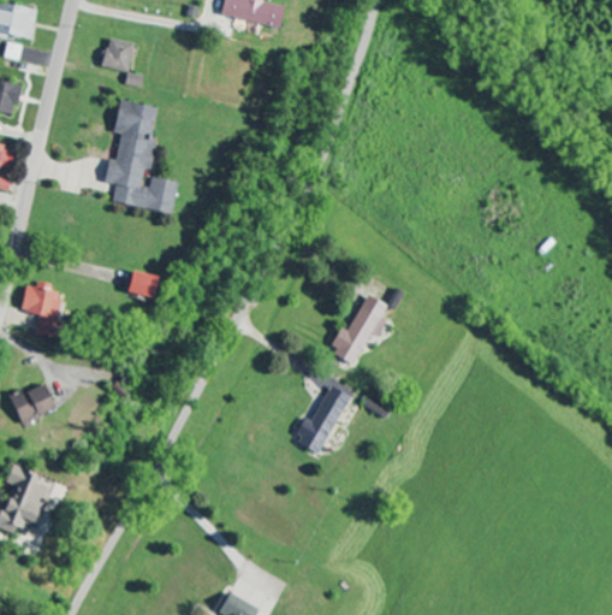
[(281,29),(285,7),(248,0),(225,0),(221,18),(281,29)]
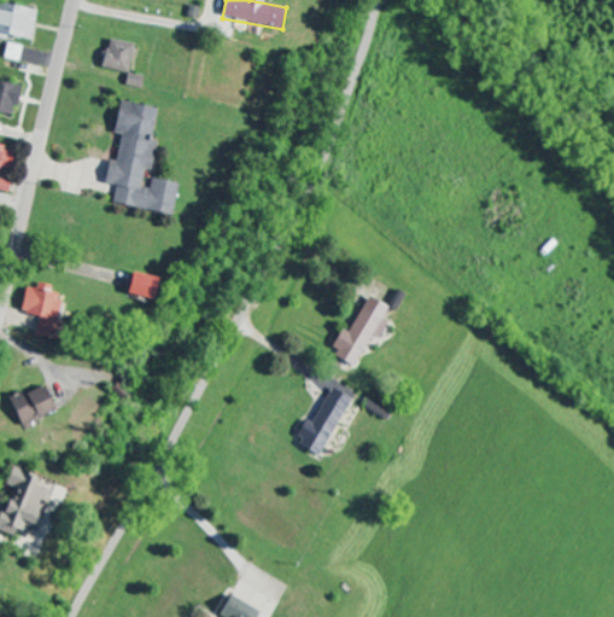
[(0,35),(33,41),(37,9),(0,3),(0,35)]
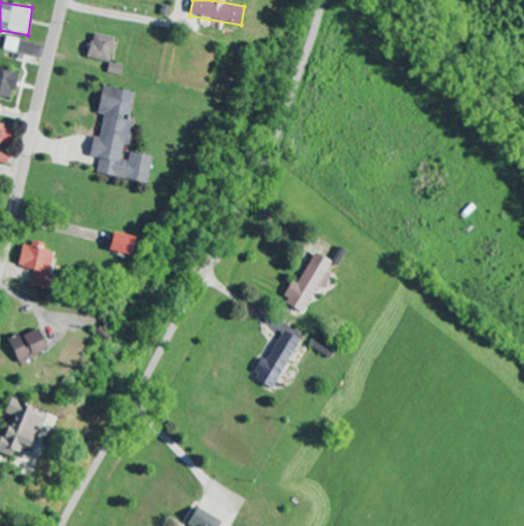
[(89,59),(112,61),(115,36),(92,33),(89,59)]
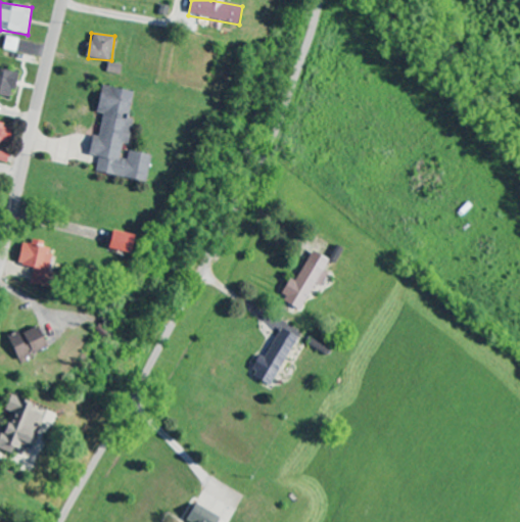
[(20,39),(7,36),(4,49),(17,52),(20,39)]
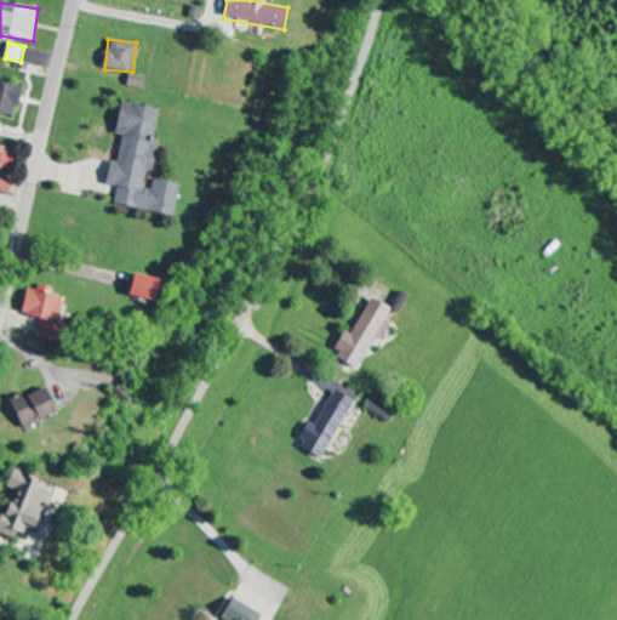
[(130,86),(144,86),(144,75),(130,74),(130,86)]
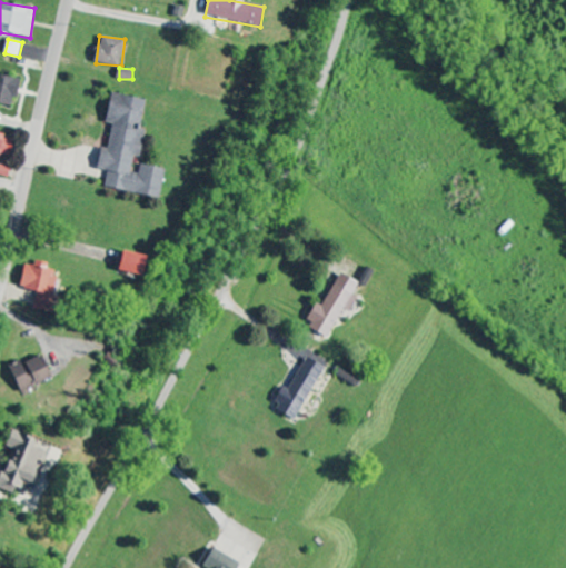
[(16,77),(0,75),(0,102),(12,105),(16,77)]
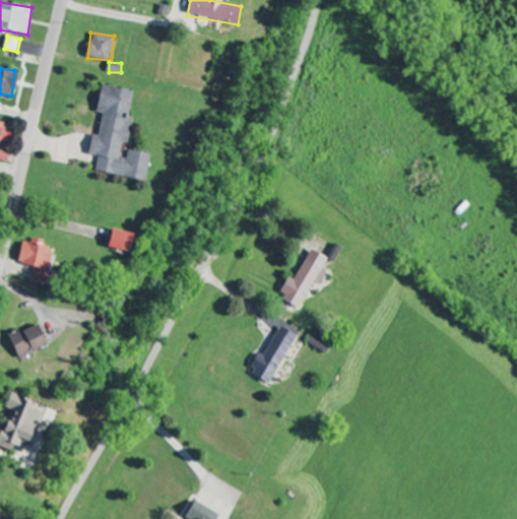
[(146,180),(150,153),(128,149),(127,158),(119,156),(122,141),(128,143),(133,118),(128,117),(133,90),(100,84),(94,111),(103,113),(99,135),(91,134),(87,153),(99,155),(97,171),(146,180)]
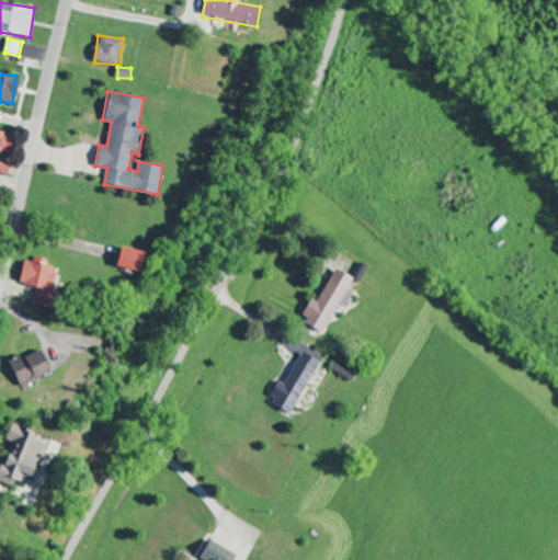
[(0,171),(8,173),(10,163),(0,161),(0,151),(9,153),(12,134),(0,132),(0,171)]
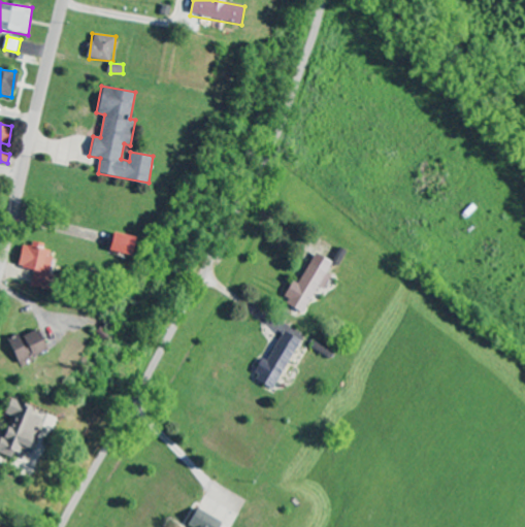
[(108,252),(130,254),(132,234),(110,233),(108,252)]
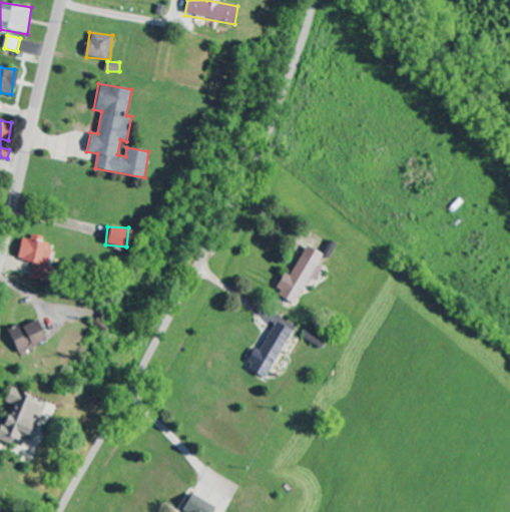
[(16,258),(35,264),(30,278),(41,281),(53,244),(44,241),(45,237),(32,233),(30,239),(23,237),(16,258)]
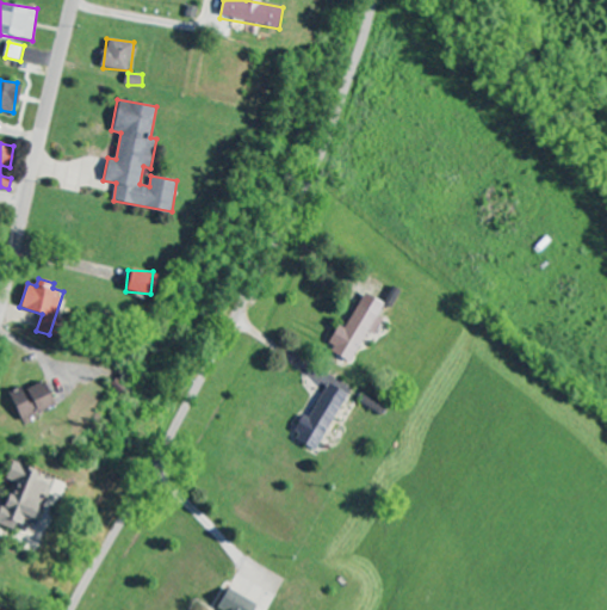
[(348,328),(340,325),(329,351),(353,362),(367,331),(377,334),(384,318),(379,315),(385,302),(364,293),(348,328)]
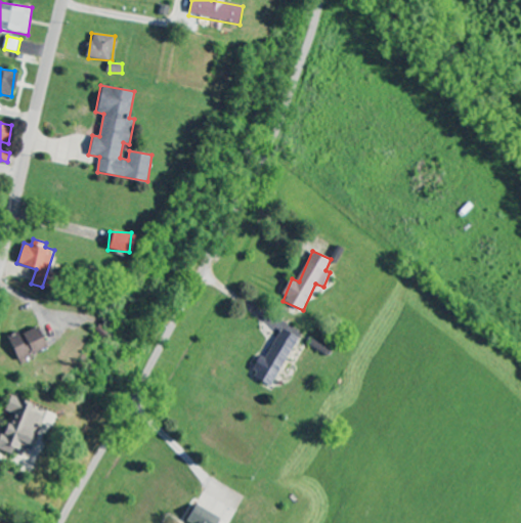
[(9,339),(19,360),(49,346),(40,324),(9,339)]
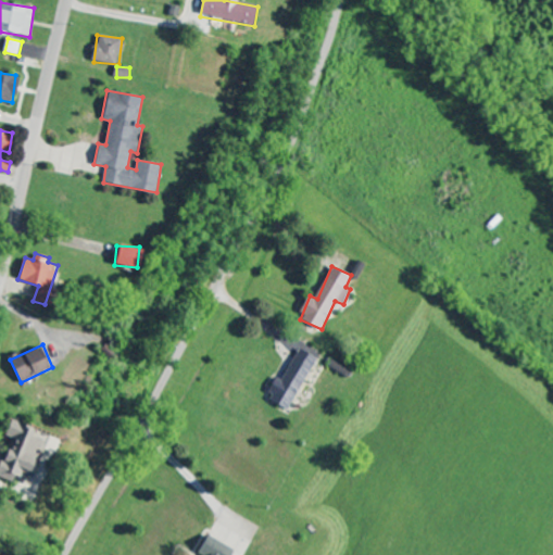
[(318,358),(300,349),(283,380),(279,378),(268,399),(289,411),(318,358)]
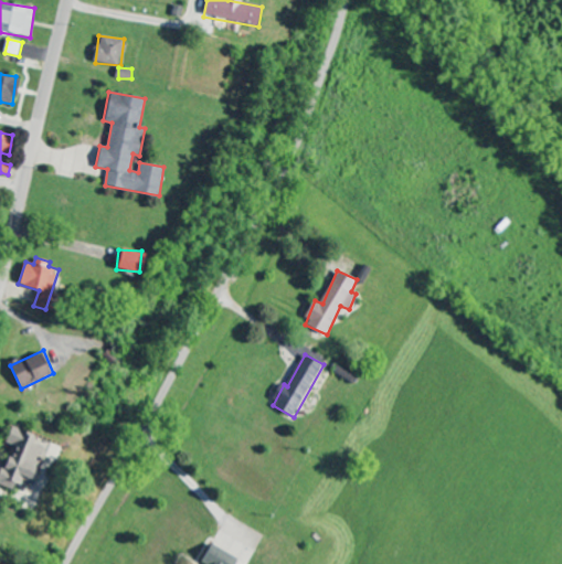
[(48,440),(12,426),(6,442),(12,445),(0,472),(0,483),(12,489),(17,479),(35,488),(42,471),(35,468),(48,440)]
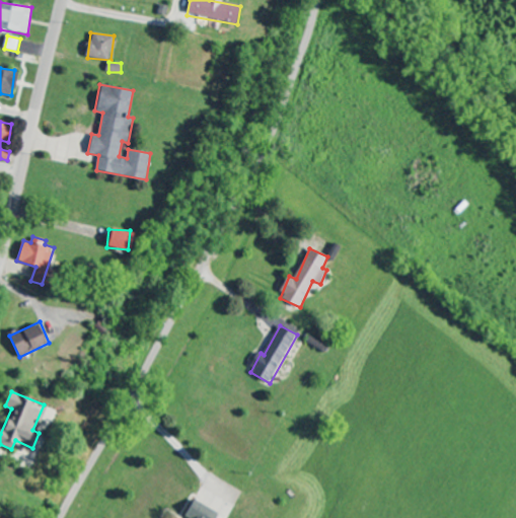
[(214,517),(218,511),(193,499),(182,517),(181,517),(214,517)]
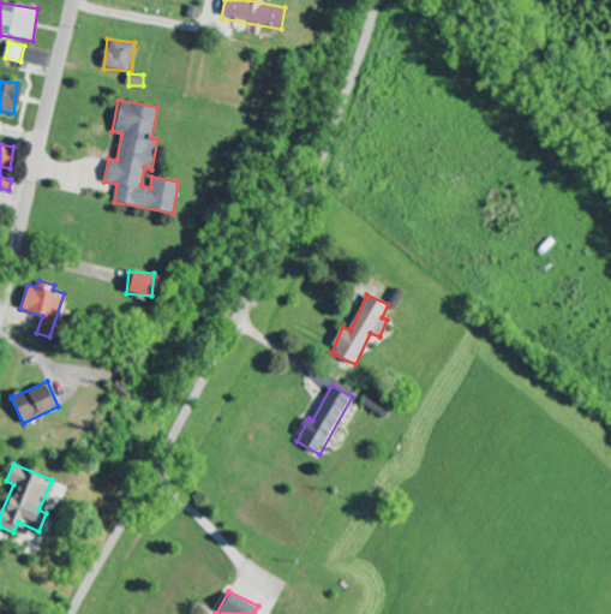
All buildings are outlined.
